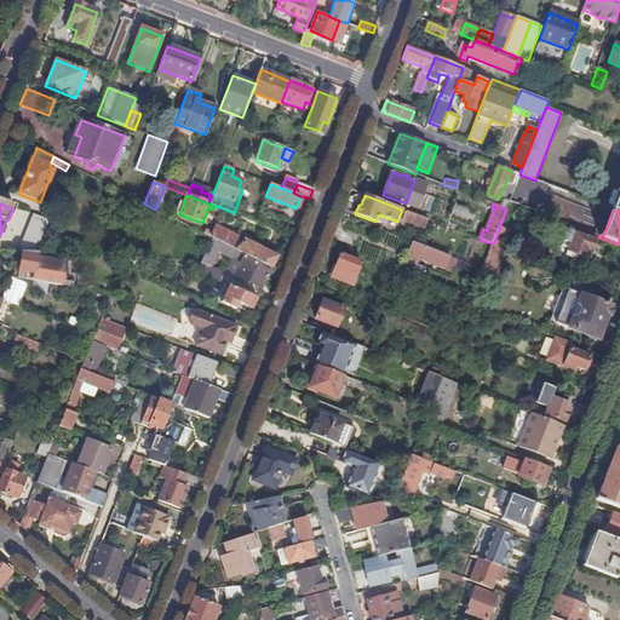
[(426,219),(406,211),(403,220),(423,228),(426,219)]
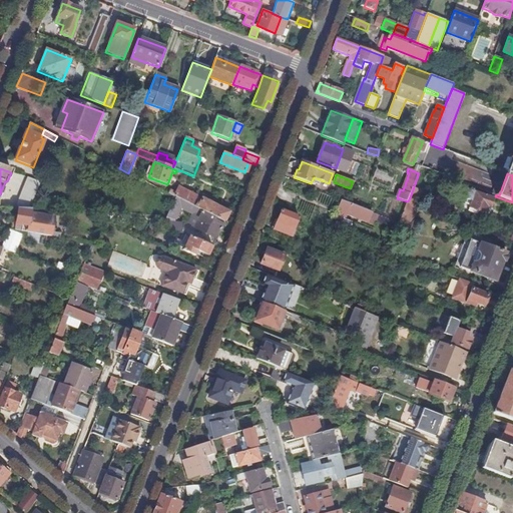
[(16,208),(30,208),(40,183),(28,178),(16,208)]
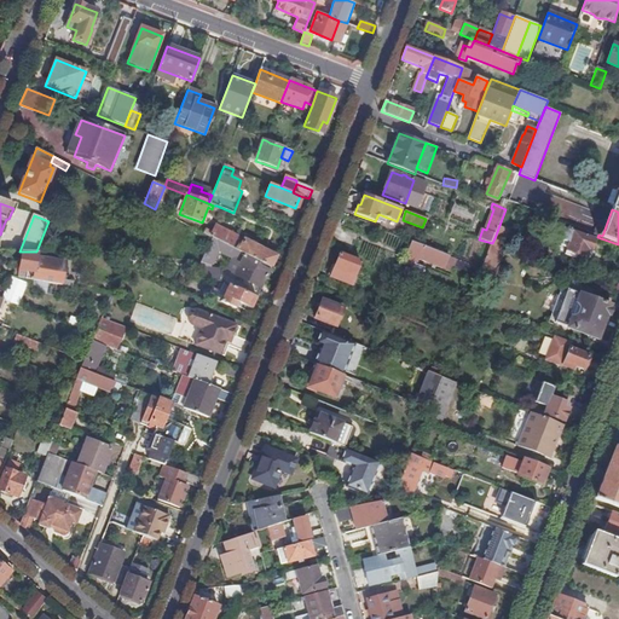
[(203,235),(213,239),(232,249),(238,238),(217,227),(213,235),(206,231),(203,235)]
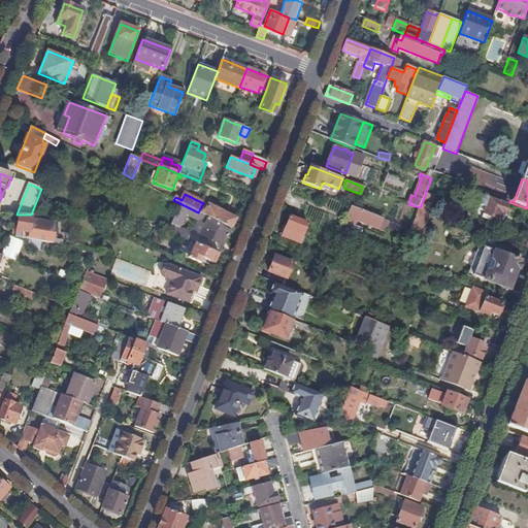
[(507,205),(479,195),(473,208),(485,212),(484,215),(502,222),(507,205)]
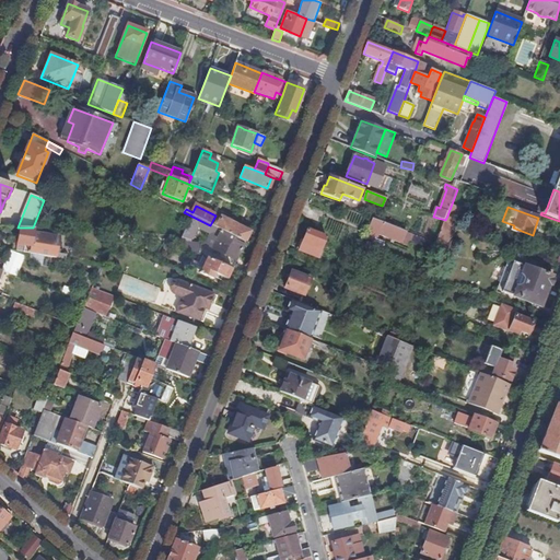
[(447,216),(445,220),(444,223),(451,226),(454,218),(447,216)]
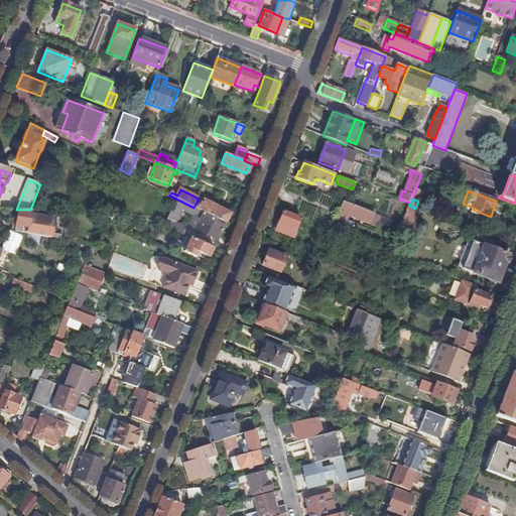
[(217,241),(225,224),(197,209),(194,208),(177,200),(167,219),(177,222),(182,210),(195,216),(190,224),(194,226),(194,228),(197,229),(197,230),(217,241)]
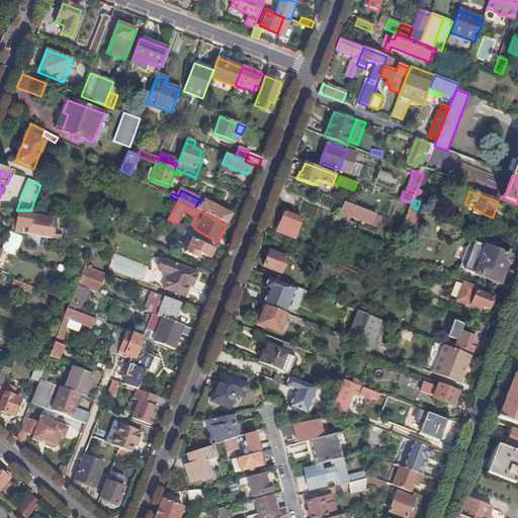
[(197,209),(226,225),(231,216),(203,201),(200,208),(198,207),(197,209)]
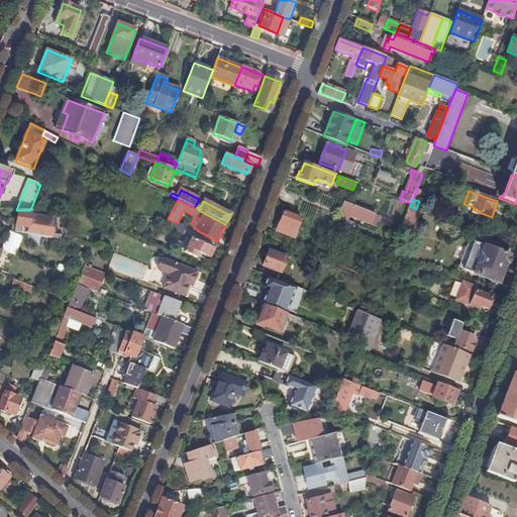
[(375,214),(344,203),(339,215),(348,219),(349,216),(371,224),(375,214)]
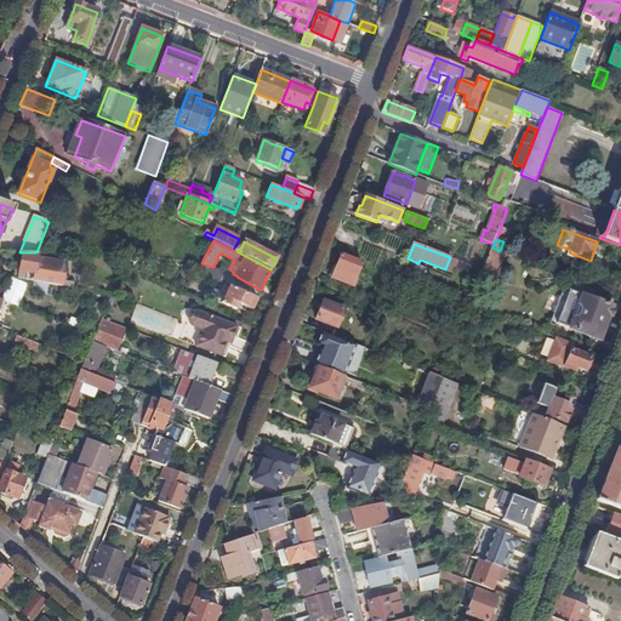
[(500,251),(493,248),(489,255),(497,258),(500,251)]
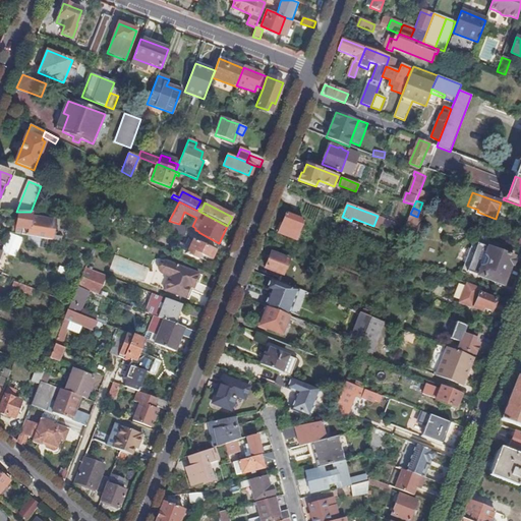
[(303,220),(286,214),(279,233),(296,239),(303,220)]
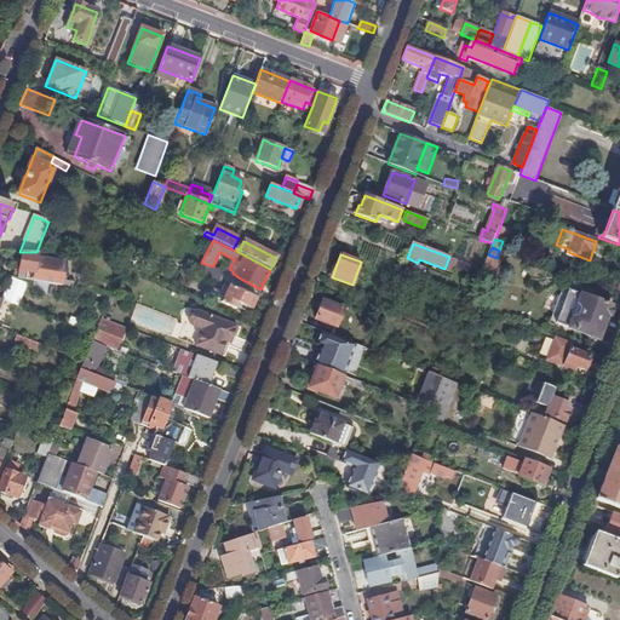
[(34,281),(73,288),(73,283),(72,282),(62,281),(65,263),(21,256),(19,268),(15,268),(13,277),(34,281)]
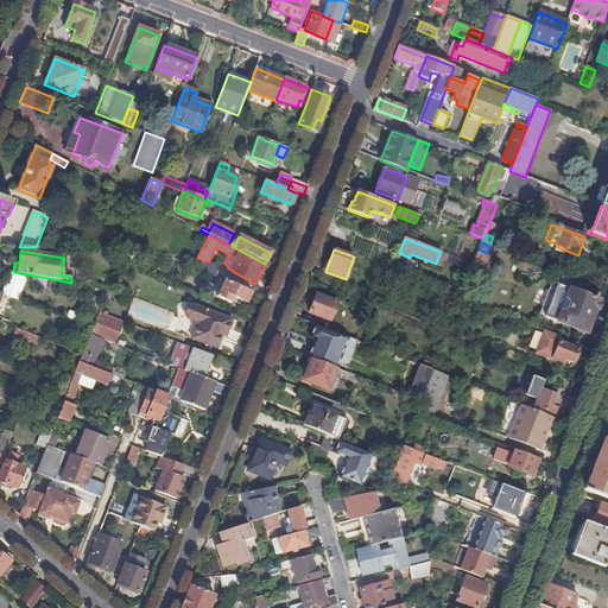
[(215,276),(215,277),(217,277),(217,265),(216,265),(216,266),(197,265),(197,273),(215,276)]
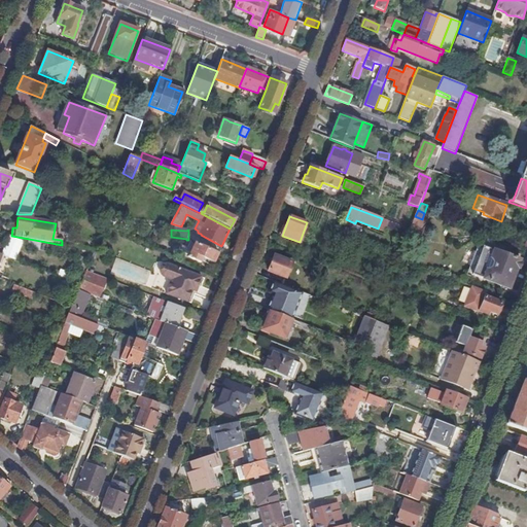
[(29,239),(11,236),(2,235),(2,238),(7,239),(7,241),(28,244),(29,239)]
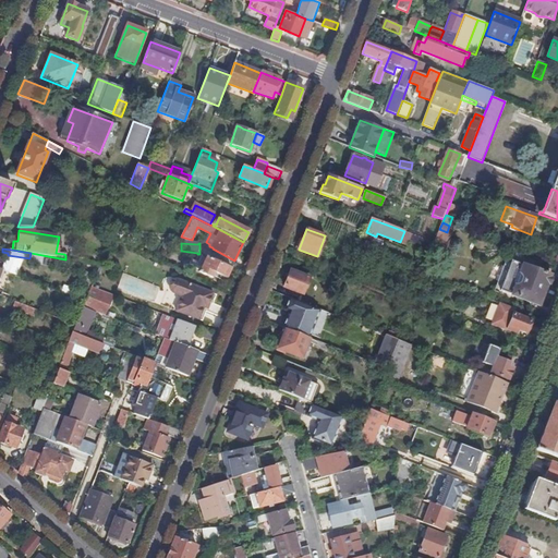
[(227,279),(231,269),(206,258),(199,273),(211,279),(215,274),(227,279)]
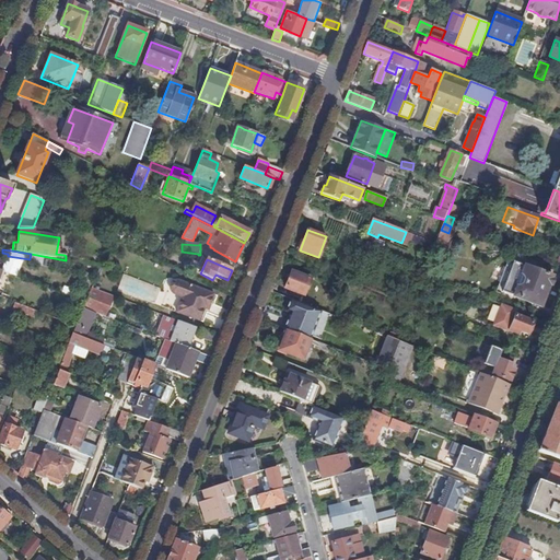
[(513,296),(525,267),(509,260),(498,290),(513,296)]
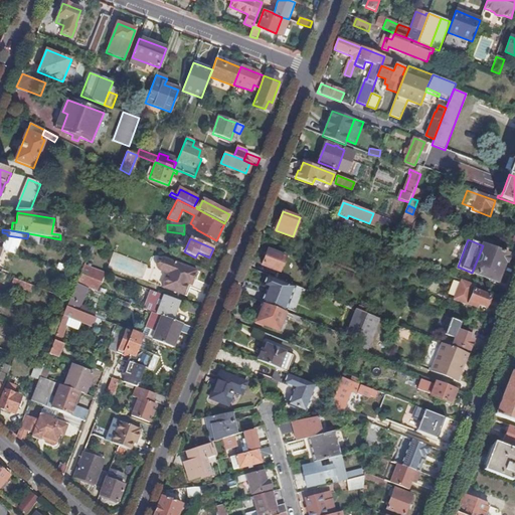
[(508,254),(483,245),(472,273),(497,282),(508,254)]
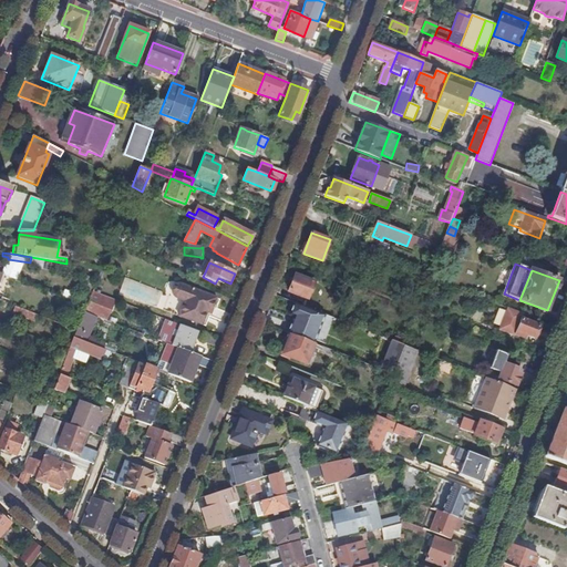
[(315,282),(296,275),(289,291),(308,299),(315,282)]
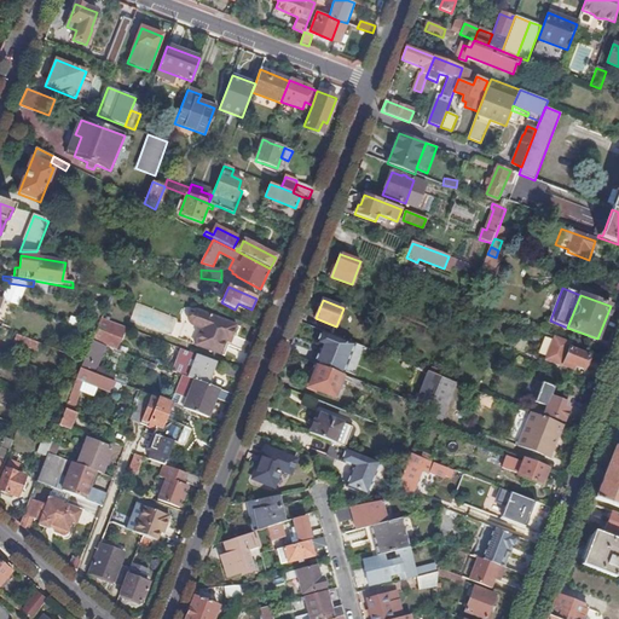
[(177,320),(136,305),(128,323),(169,339),(177,320)]
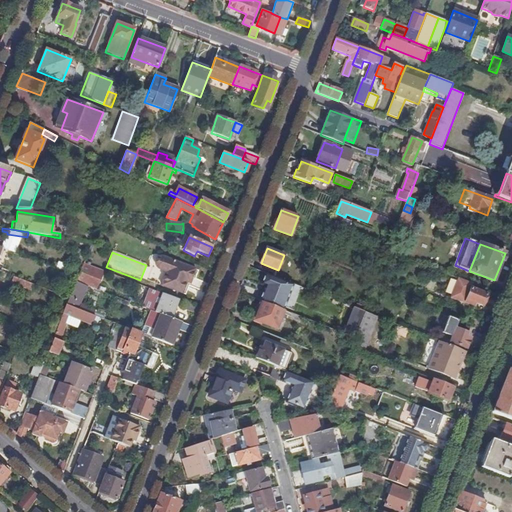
[(160,285),(182,293),(185,285),(188,286),(195,288),(198,280),(195,279),(192,277),(195,270),(162,256),(158,258),(156,260),(155,263),(156,266),(158,269),(166,271),(160,285)]
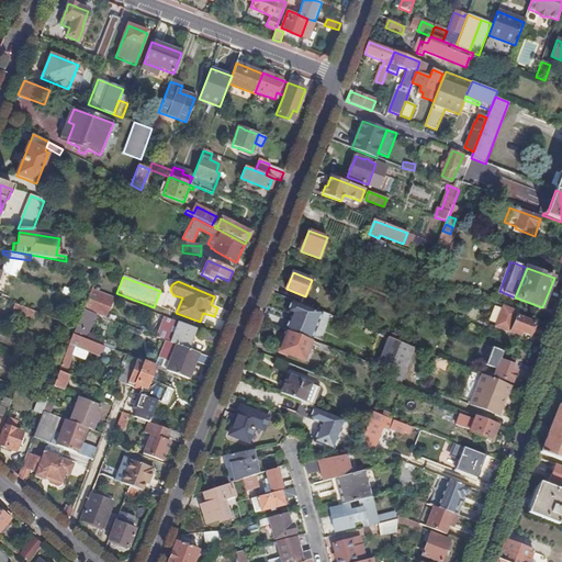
[(104,318),(113,298),(91,289),(85,305),(82,310),(88,312),(104,318)]
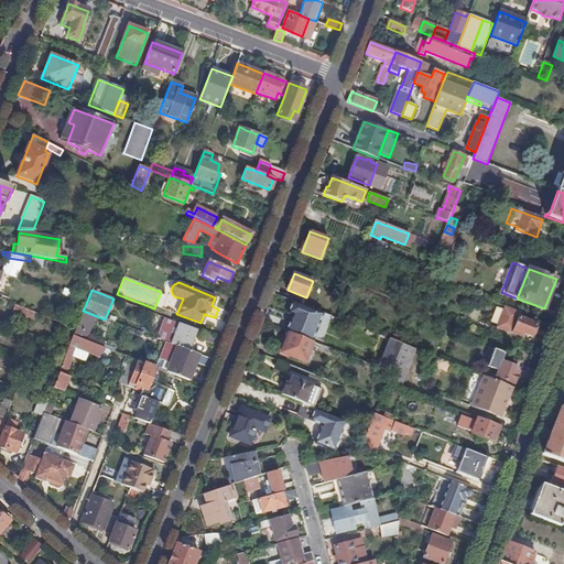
[(323,314),(318,312),(292,302),(288,314),(292,316),(295,317),(289,333),(290,334),(312,343),(323,314)]
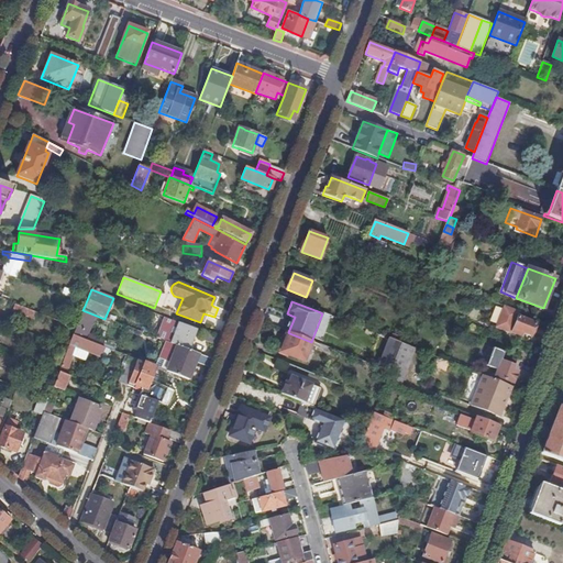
[(28,309),(14,305),(12,311),(25,316),(28,309)]
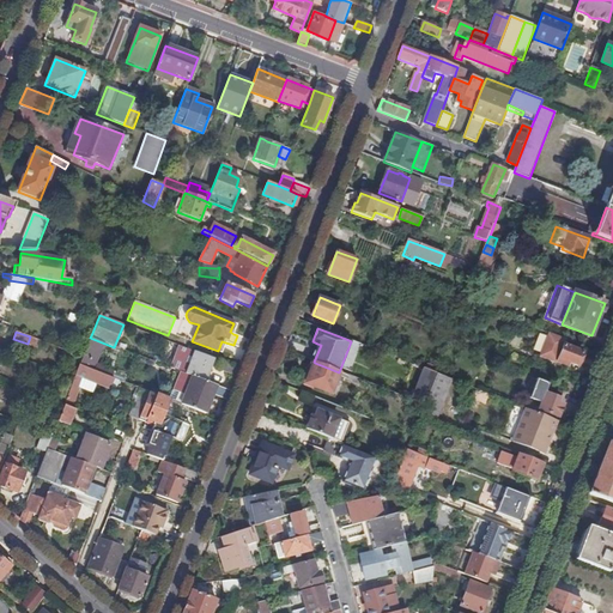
[(563,340),(547,334),(538,357),(553,363),(553,362),(568,368),(569,364),(577,366),(583,353),(560,345),(563,340)]
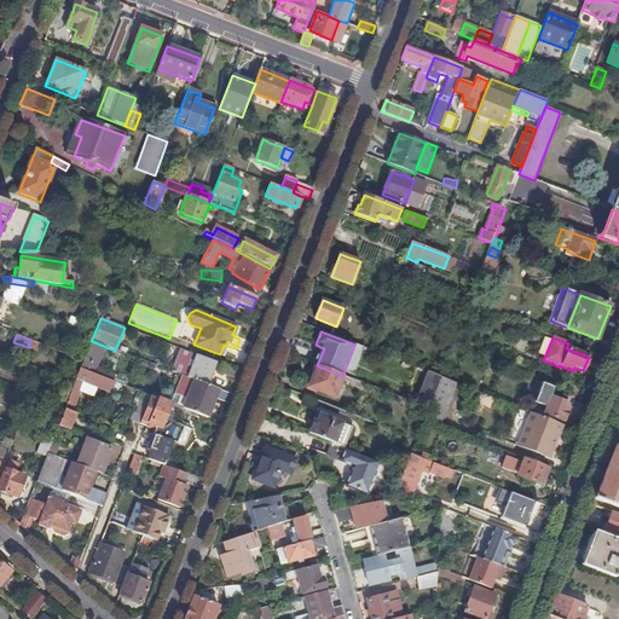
[(80,370),(85,372),(97,343),(91,341),(84,360),(80,370)]
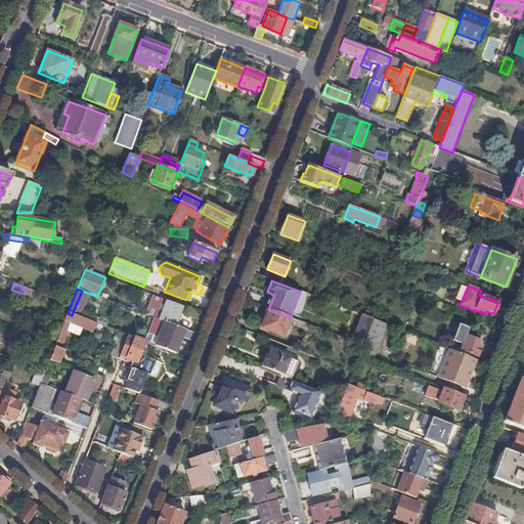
[(52,299),(60,301),(63,294),(56,291),(52,299)]
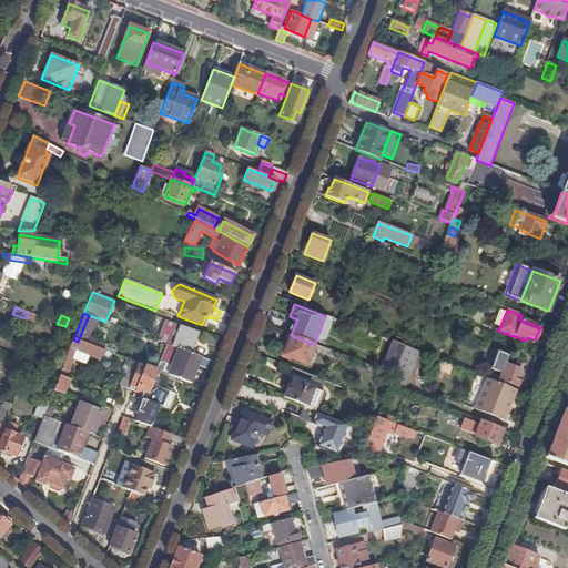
[(294,318),(287,334),(291,335),(297,320),(294,318)]
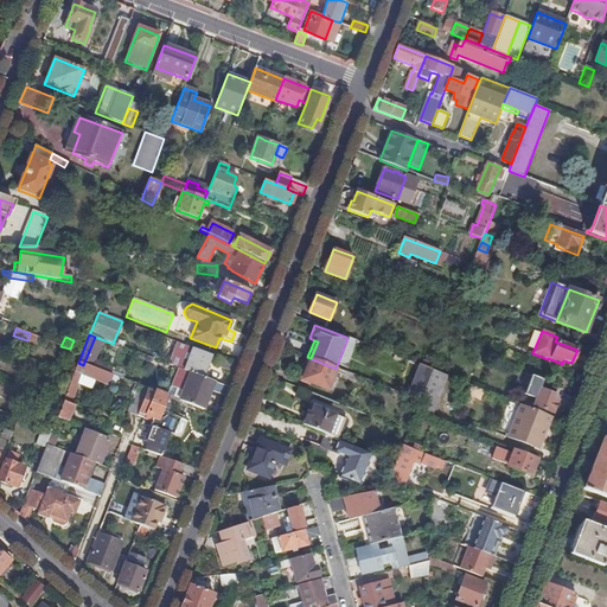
[(177,343),(167,365),(185,371),(191,374),(203,378),(205,379),(209,370),(205,369),(211,356),(177,343)]
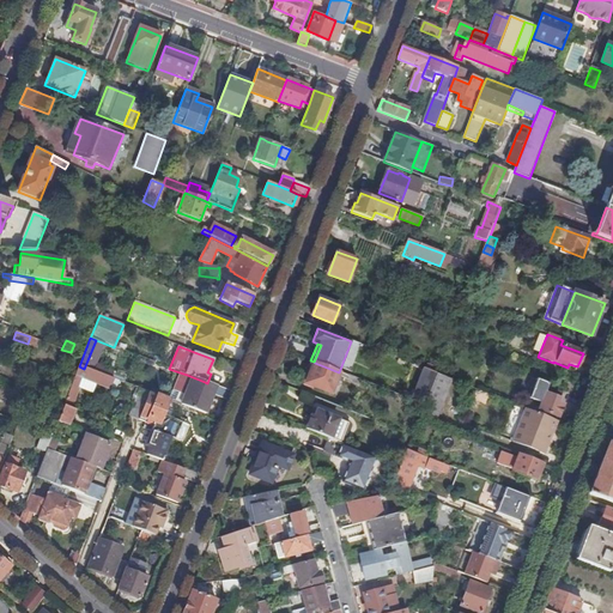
[(335,384),(339,372),(315,363),(305,384),(328,394),(333,383),(335,384)]
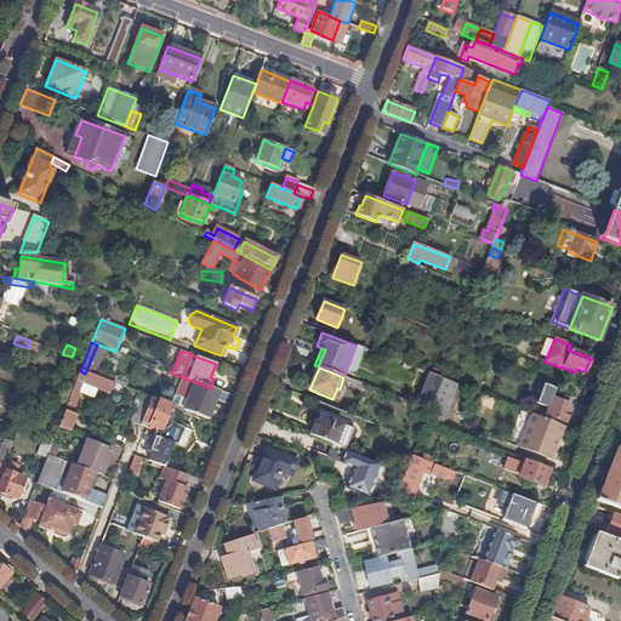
[(228,369),(224,376),(234,380),(238,372),(228,369)]
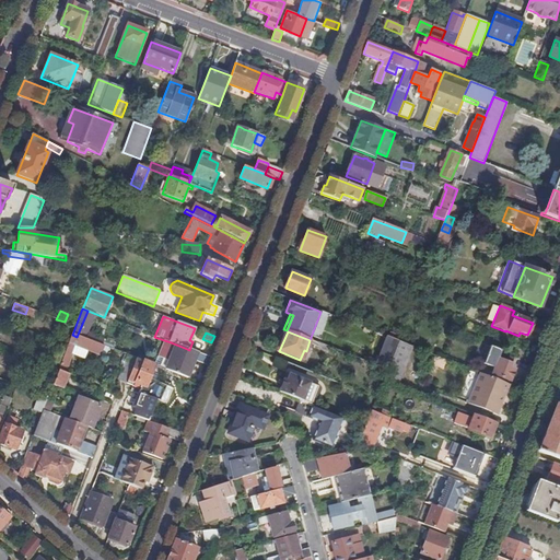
[(98,356),(103,346),(77,337),(72,335),(68,347),(57,373),(53,385),(62,389),(68,375),(65,374),(71,356),(84,361),(88,352),(98,356)]
